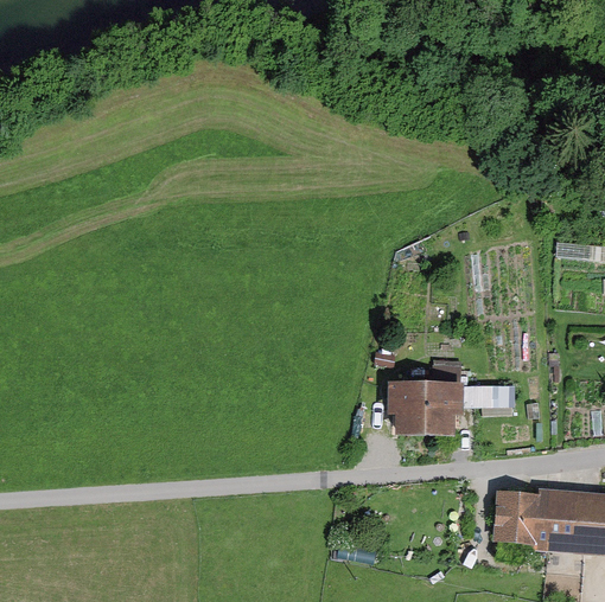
[(604,247),(558,241),(555,255),(604,261),(604,247)]
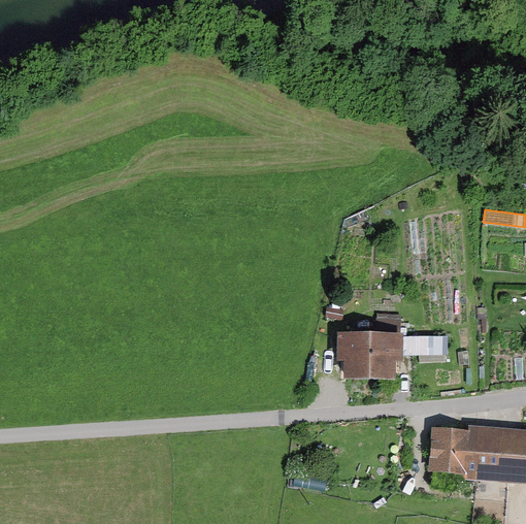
[(400,335),(336,335),(337,360),(344,360),(344,380),(393,380),(393,362),(400,362),(400,354),(400,335)]
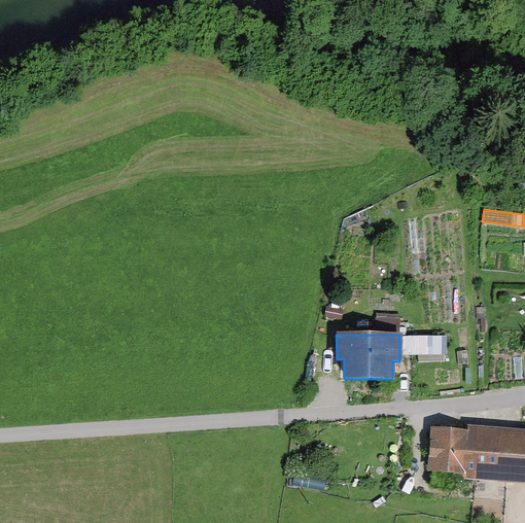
[(446,335),(399,335),(399,353),(446,352),(446,335)]
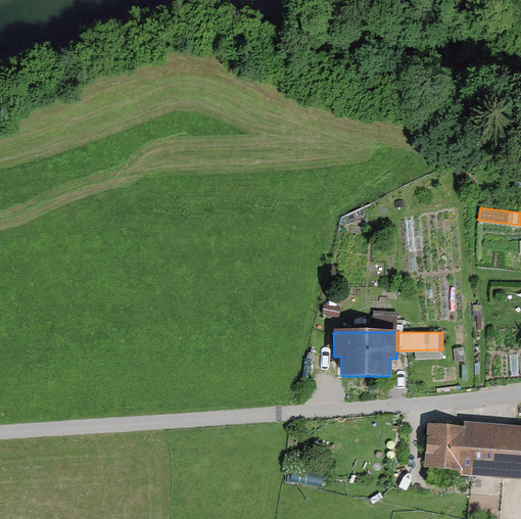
[(520,426),(467,423),(467,427),(463,472),(463,474),(520,478),(520,426)]
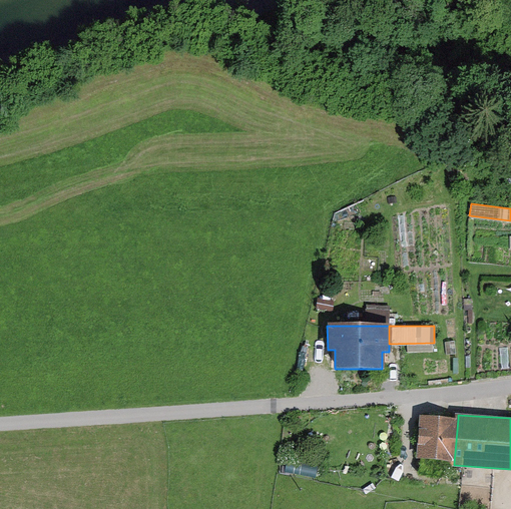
[(454,463),(458,419),(420,416),(417,460),(454,463)]
